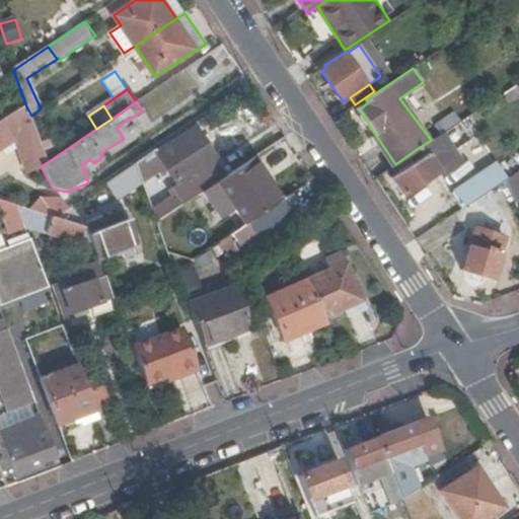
[(21,129),(34,169),(41,166),(49,161),(31,116),(26,106),(14,115),(21,129)]
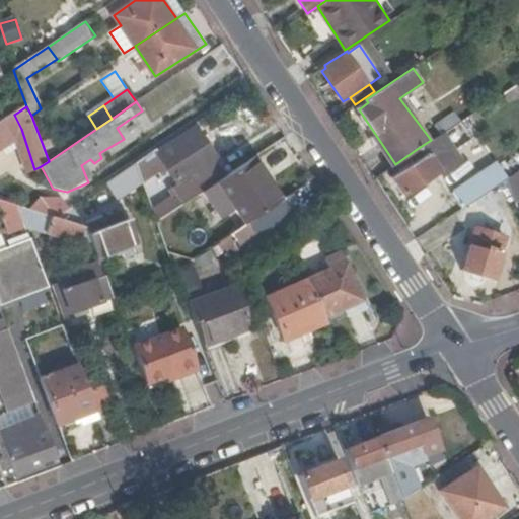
[(467,128),(461,119),(441,133),(447,142),(467,128)]
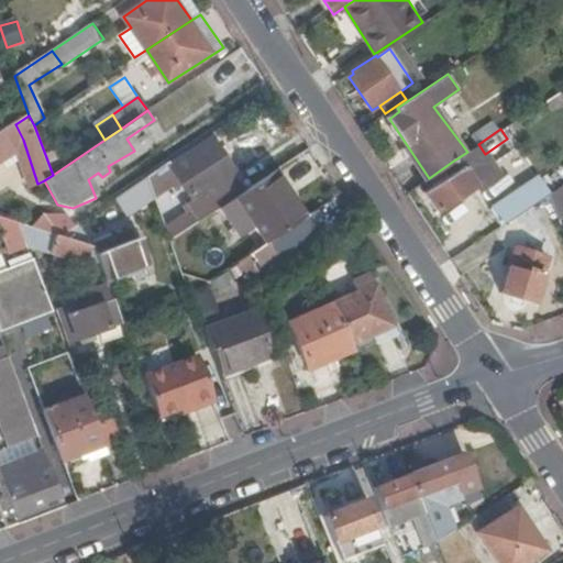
[(186,151),(167,164),(180,183),(197,205),(206,218),(234,198),(245,190),(212,142),(190,156),(186,151)]
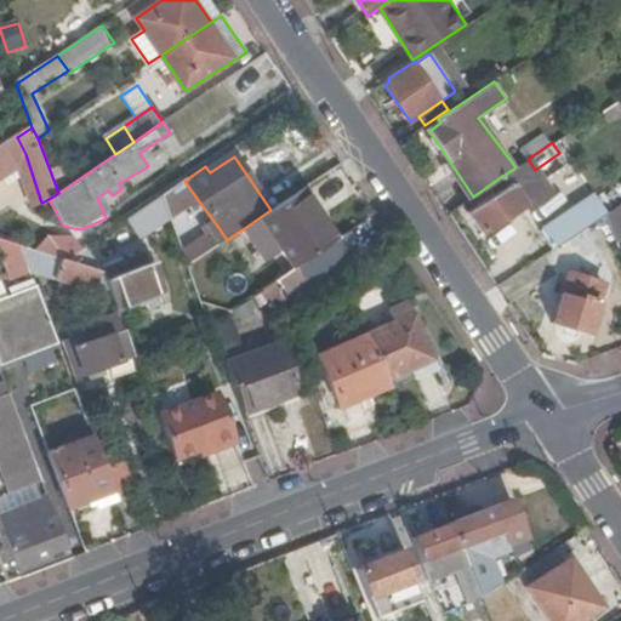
[(483,232),(548,191),(535,170),(528,159),(516,167),(499,178),(506,188),(469,212),(483,232)]
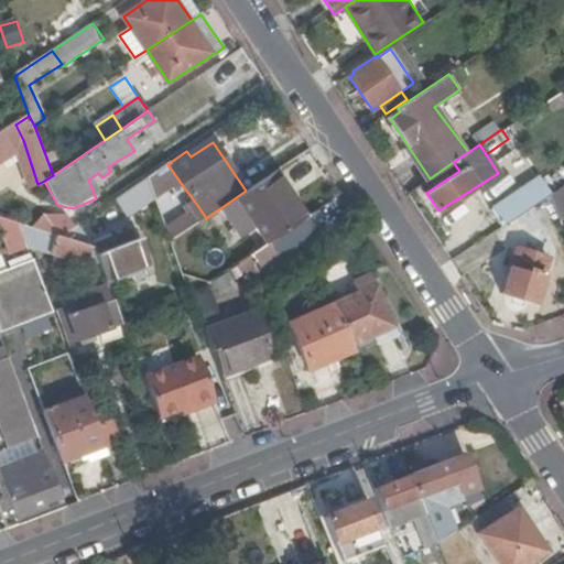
[(292,193),(321,174),(306,151),(277,170),(292,193)]
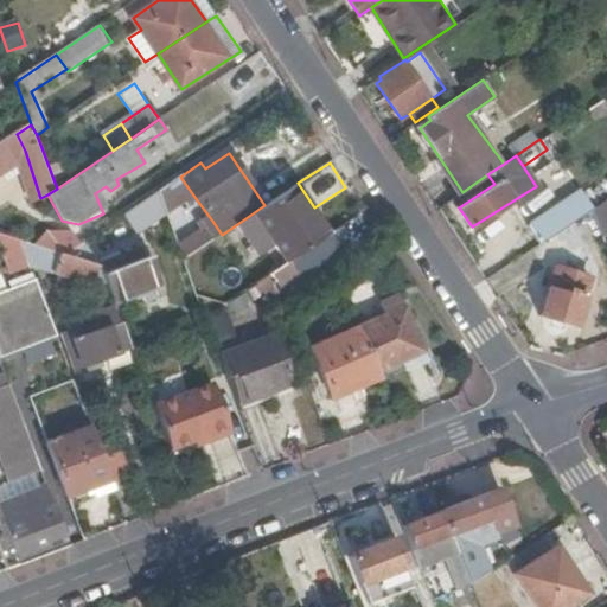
[(159,191),(164,205),(178,195),(185,203),(195,197),(180,177),(159,191)]
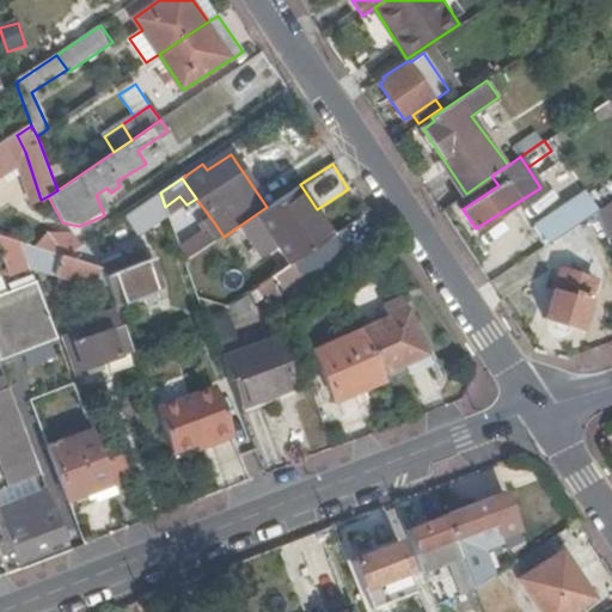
[(267,207),(255,215),(288,265),(329,238),(295,188),(267,207)]
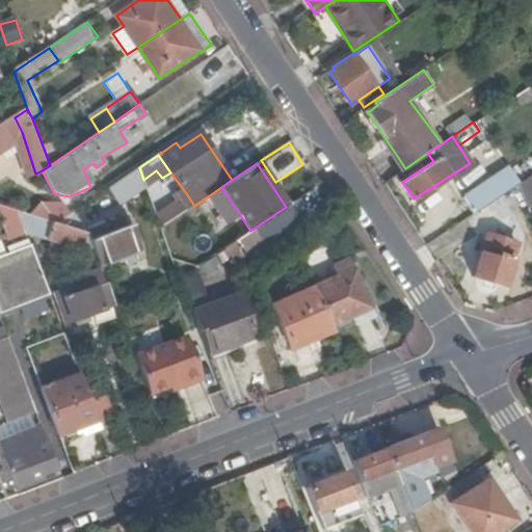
[(107,190),(121,207),(147,189),(143,180),(139,167),(107,190)]
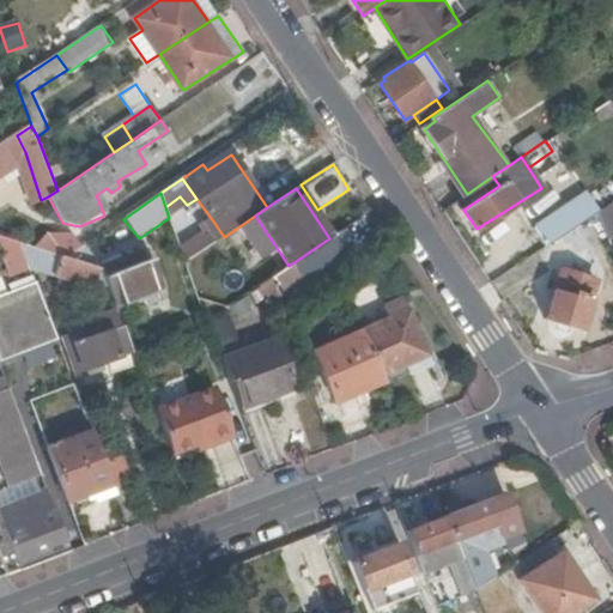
[(612,205),(599,210),(607,238),(612,236),(612,205)]
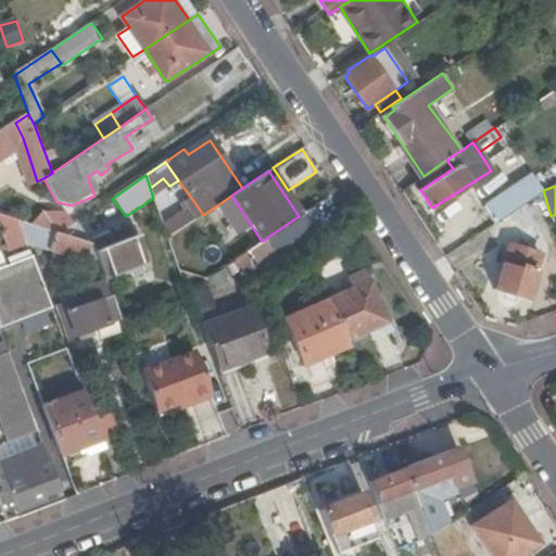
[(494,220),(522,202),(514,189),(485,207),(494,220)]
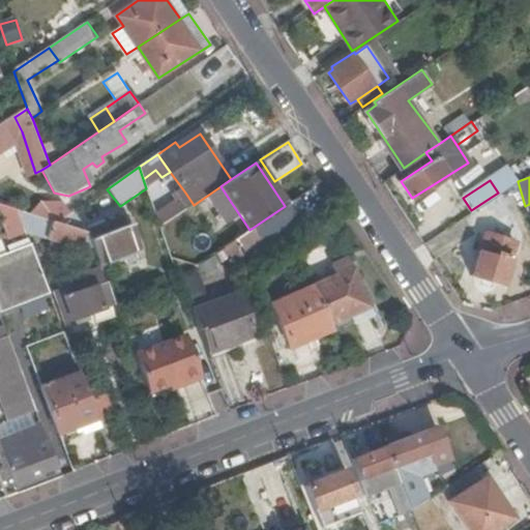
[(185,193),(178,198),(186,209),(194,205),(185,193)]
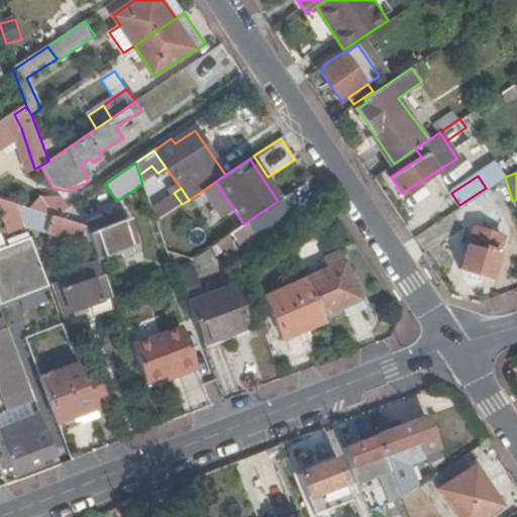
[(295,189),(278,201),(243,224),(237,228),(247,243),(284,220),(287,224),(309,210),(295,189)]
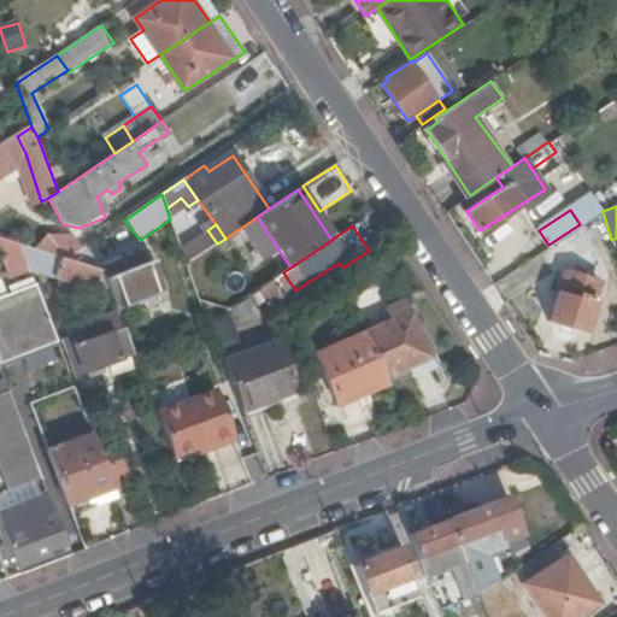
[(206,228),(181,245),(187,264),(217,244),(207,230),(206,228)]
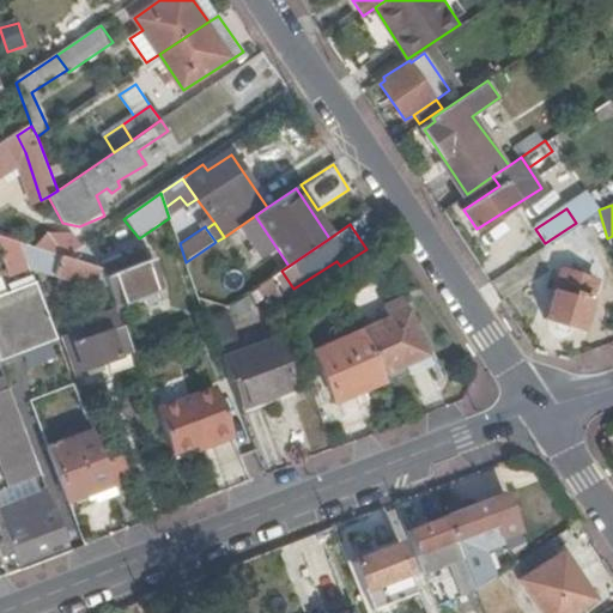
[(71,234),(49,234),(34,247),(67,258),(82,247),(71,234)]
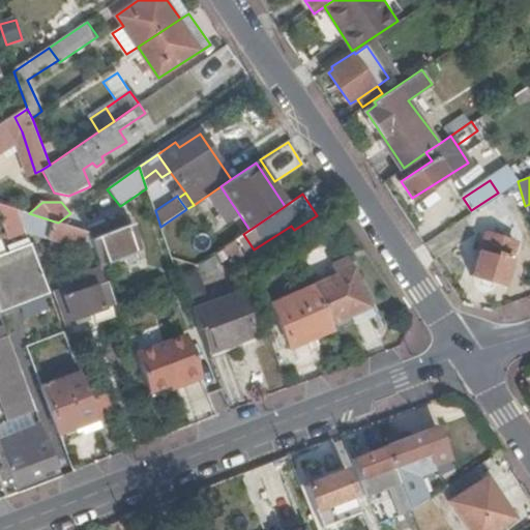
[(0,204),(0,213),(8,237),(26,232),(18,210),(0,204)]
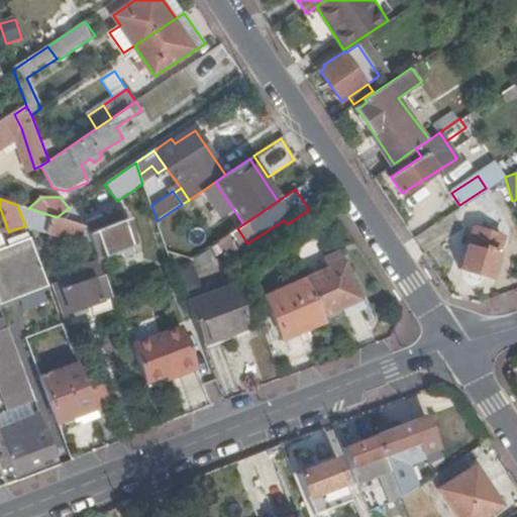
[(28,208),(17,205),(25,226),(79,244),(84,226),(57,217),(28,208)]
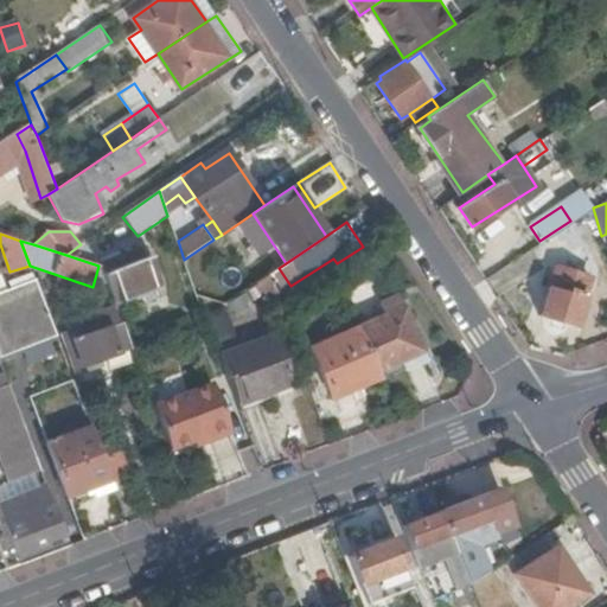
[(98,266),(100,266),(114,302),(141,292),(155,286),(141,248),(102,262),(84,242),(81,244),(66,255),(98,266)]
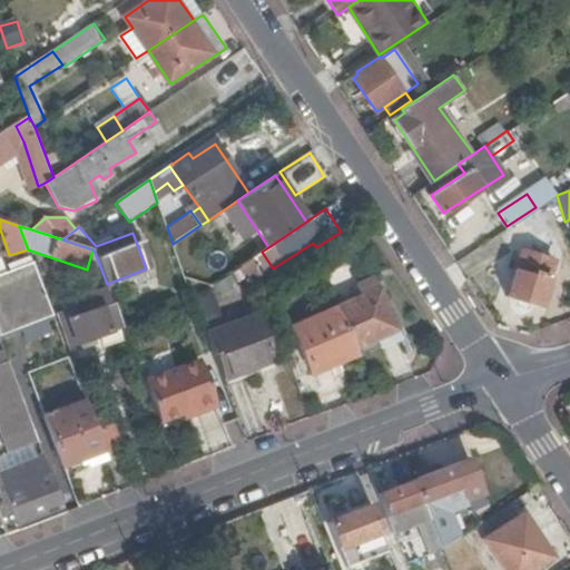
[(539,261),(536,271),(551,276),(558,257),(524,245),(522,254),(539,261)]
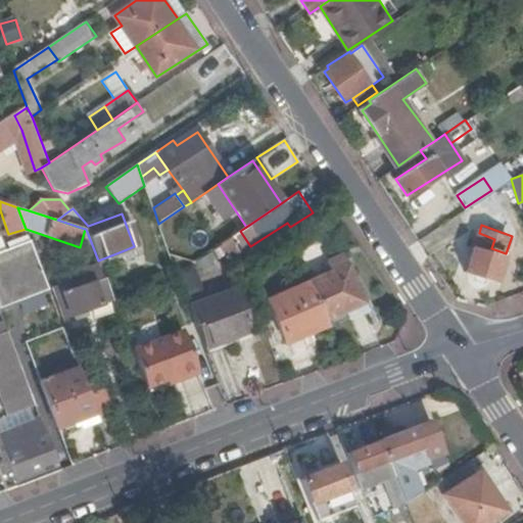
[(467,270),(496,280),(506,253),(491,248),(494,239),(479,233),(467,270)]
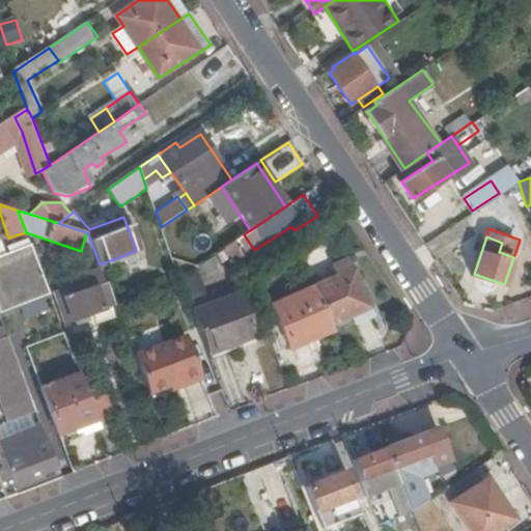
[(0,257),(0,259),(32,248),(31,246),(0,257)]
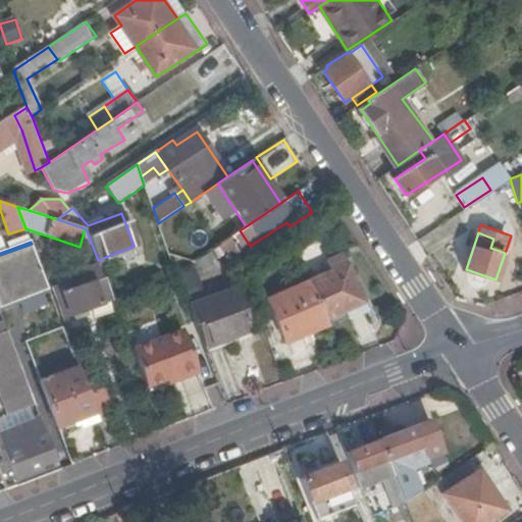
[(32,244),(0,255),(0,306),(0,308),(49,290),(32,244)]
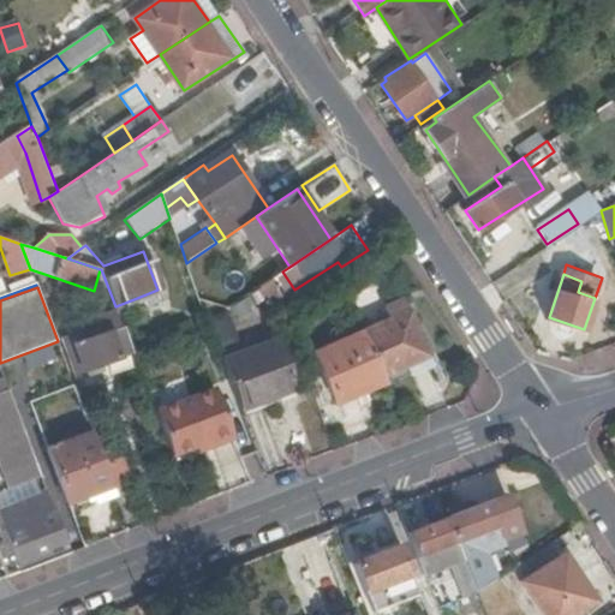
[(157,290),(143,296),(148,309),(163,303),(157,290)]
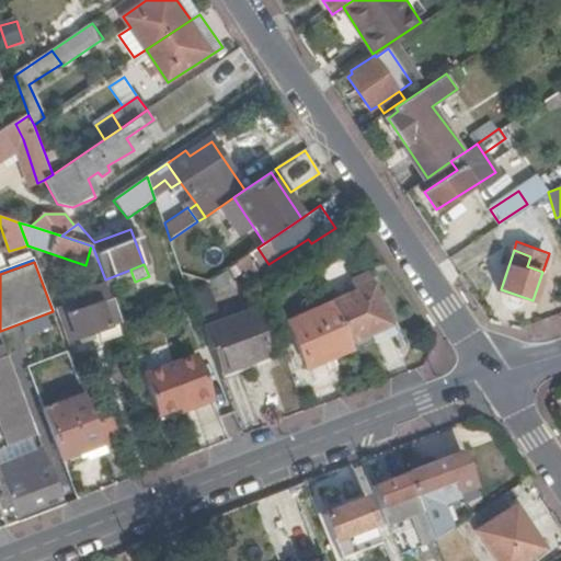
[(355,290),(333,300),(352,343),(373,334),(376,342),(396,332),(368,272),(350,278),(355,290)]
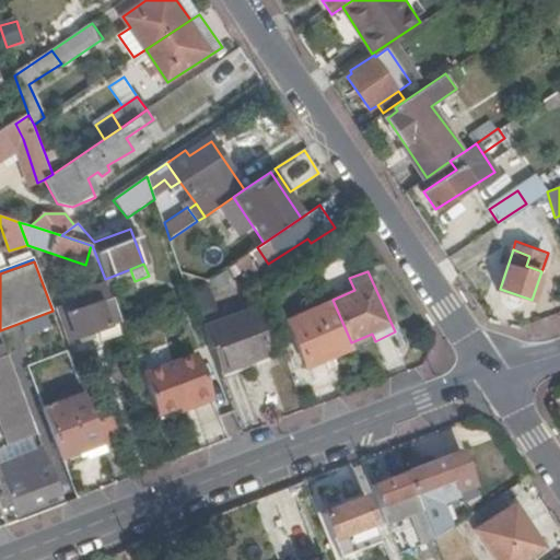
[(80,341),(79,337),(121,321),(113,298),(109,299),(104,284),(86,291),(92,304),(81,308),(79,303),(59,310),(72,345),(80,341)]
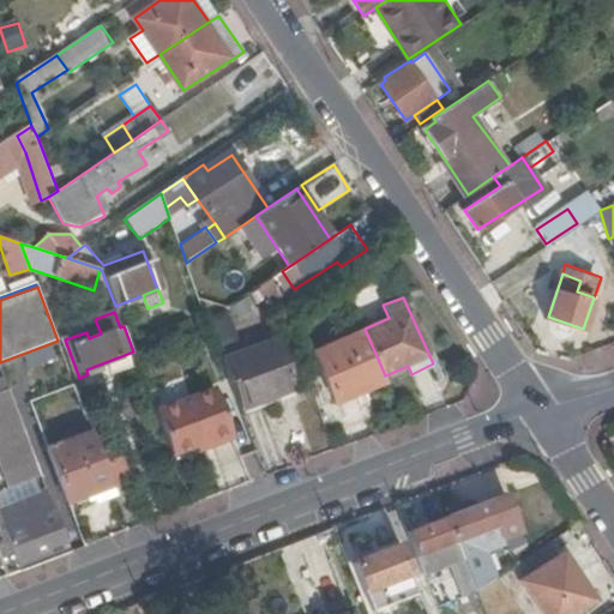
[(317,350),(338,399),(386,378),(385,375),(365,329),(317,350)]
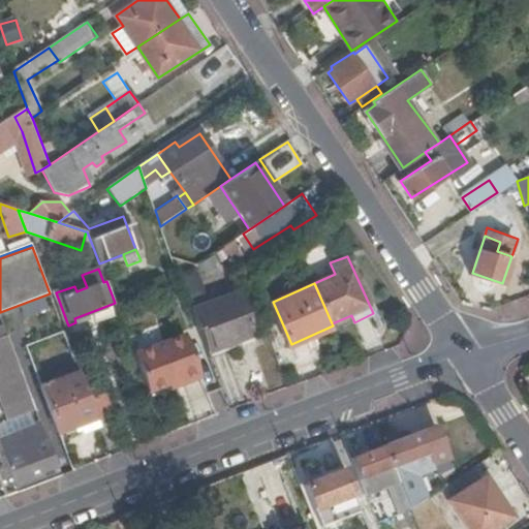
[(239,297),(194,313),(210,352),(254,336),(239,297)]
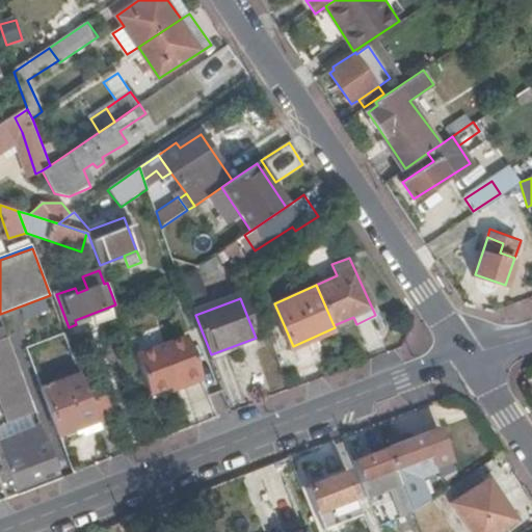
[(19,316),(3,321),(9,338),(22,370),(34,365),(27,347),(30,345),(19,316)]
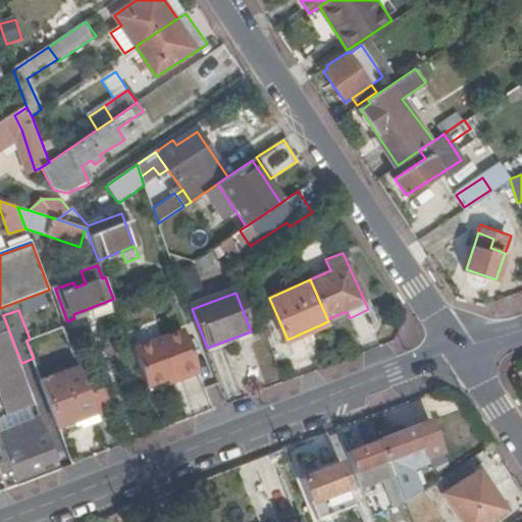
[(184,328),(132,347),(145,383),(163,377),(173,373),(175,378),(199,369),(184,328)]
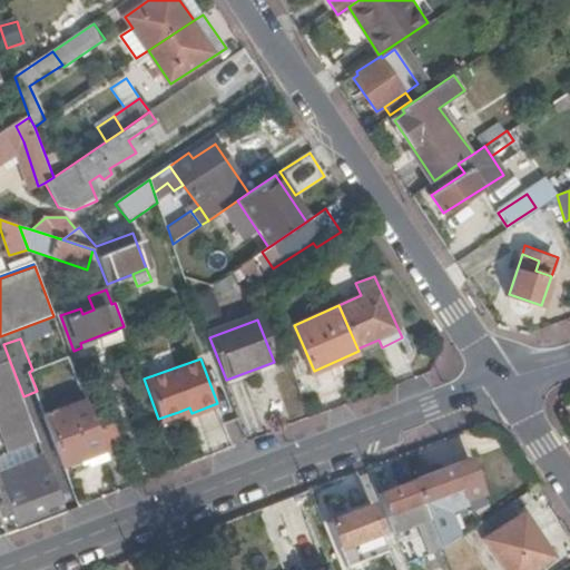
[(0,365),(0,422),(7,439),(35,428),(23,396),(10,362),(0,365)]
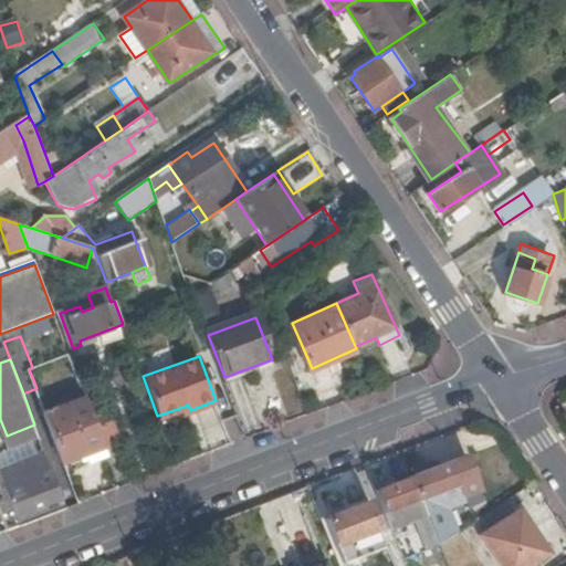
[(32,367),(29,369),(37,388),(40,387),(32,367)]
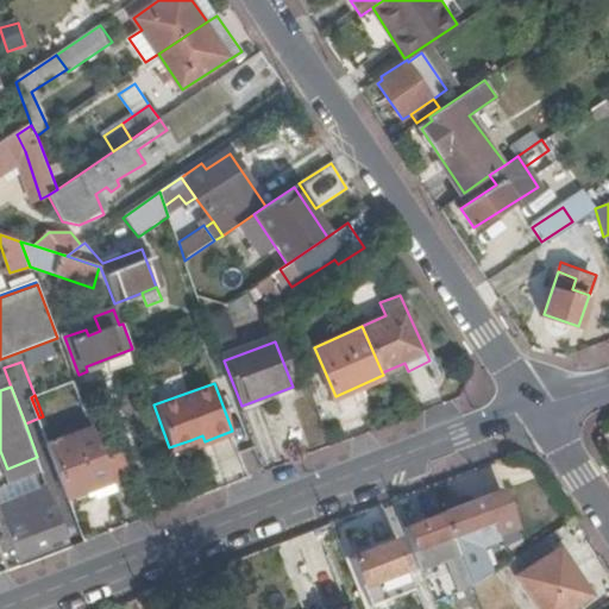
[(92,429),(49,445),(68,495),(95,485),(99,496),(115,490),(114,489),(105,463),(92,429)]
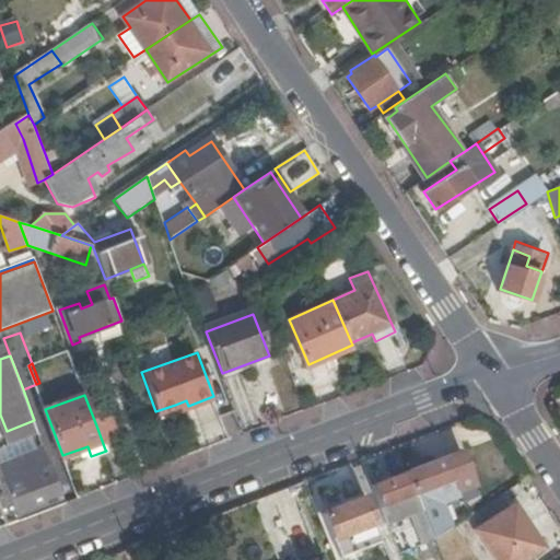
[(186,400),(175,405),(177,409),(188,406),(186,400)]
